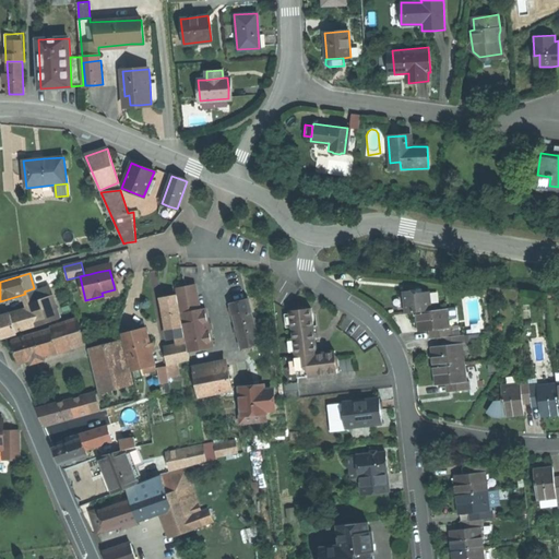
[(194,285),(177,288),(185,329),(202,325),(199,309),(194,285)]
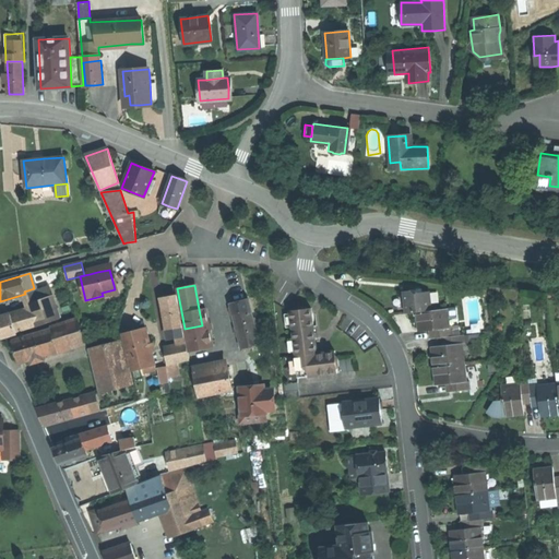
[(25,295),(30,306),(51,298),(47,287),(25,295)]
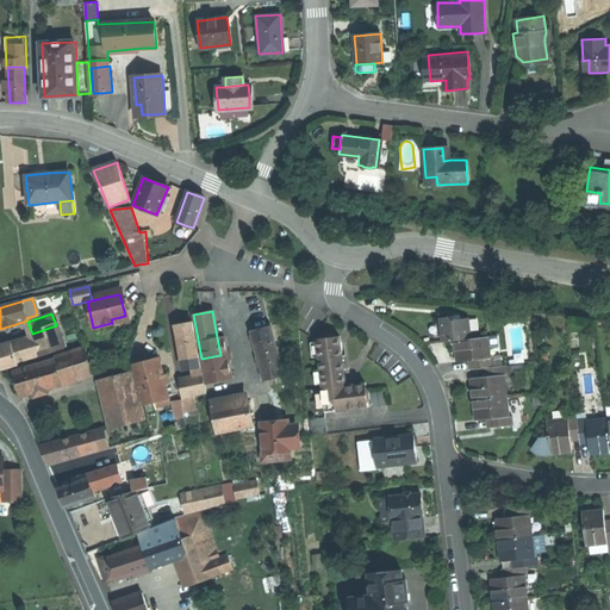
[(126,323),(125,316),(111,319),(112,323),(111,323),(112,327),(126,323)]
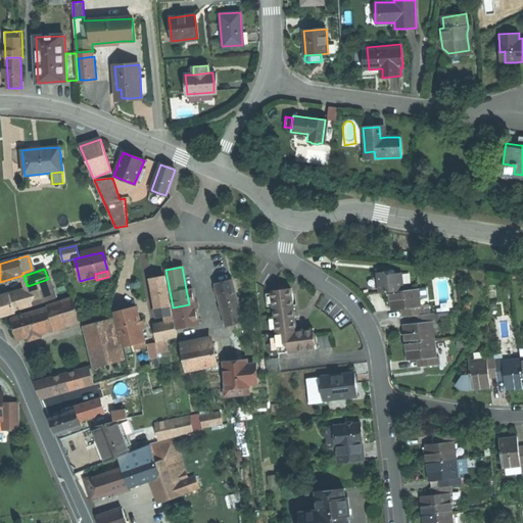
[(378,284),(380,294),(390,293),(403,291),(401,274),(388,276),(388,272),(377,273),(378,284)]
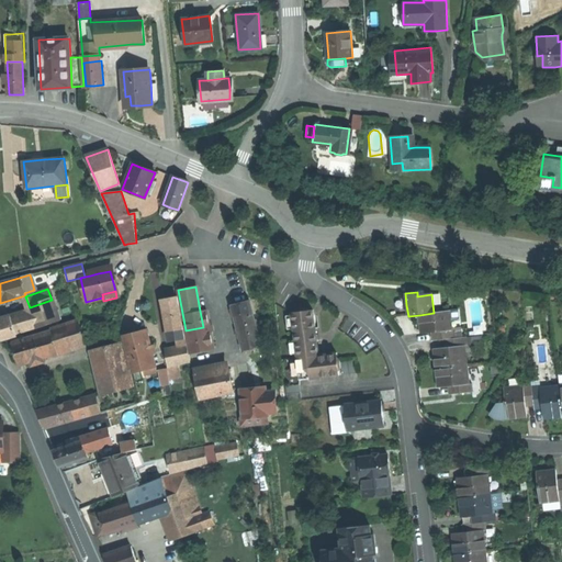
[(168,330),(182,328),(177,298),(169,300),(163,301),(168,330)]
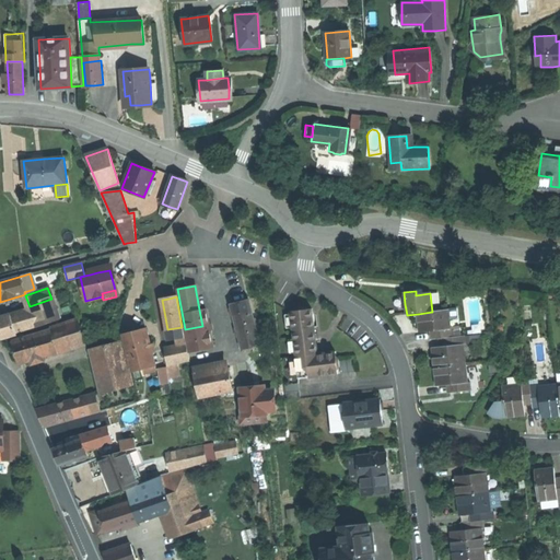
[(30,306),(31,310),(36,327),(37,328),(56,322),(48,301),(53,299),(51,299),(30,306)]
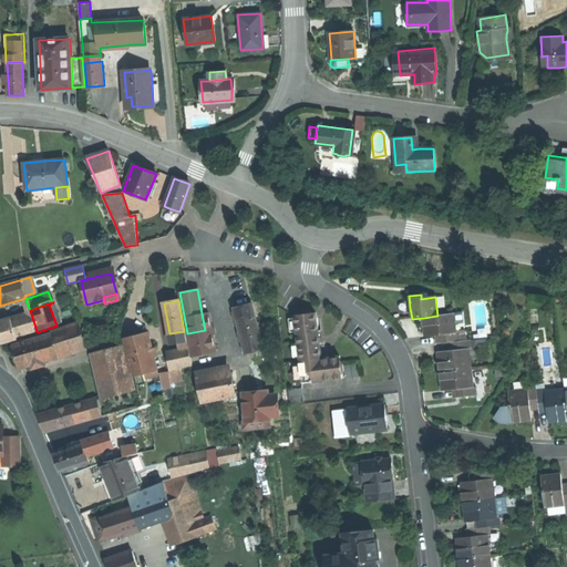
[(237,320),(254,316),(250,305),(243,307),(235,309),(237,320)]
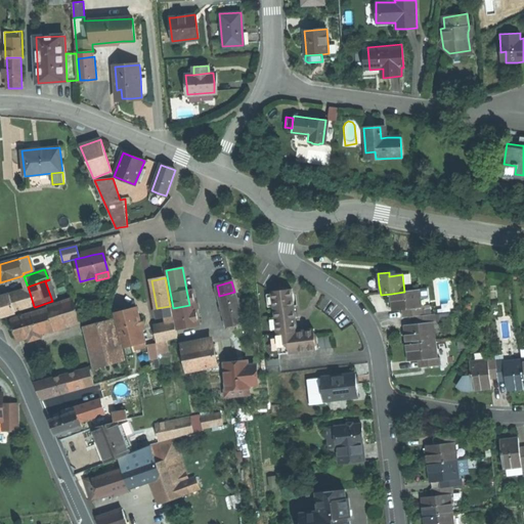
[(276,334),(278,354),(316,350),(315,345),(317,343),(316,336),(316,335),(314,334),(313,329),(297,331),(296,317),(294,304),(293,304),(291,288),(287,289),(285,287),(276,288),(274,291),(271,291),(273,308),(276,333),(276,334)]
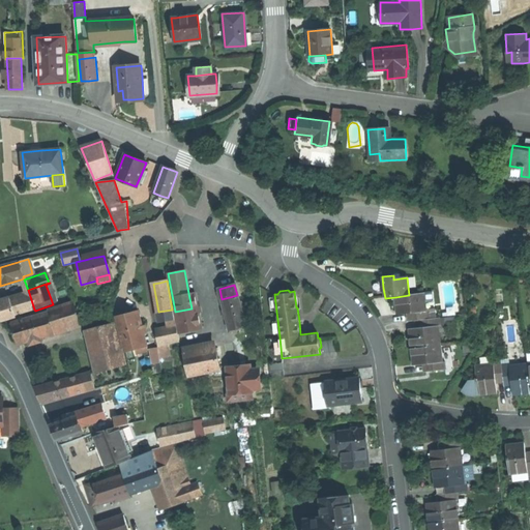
[(194,292),(188,293),(192,308),(175,312),(174,312),(175,317),(177,325),(178,329),(187,327),(188,330),(201,328),(194,292)]
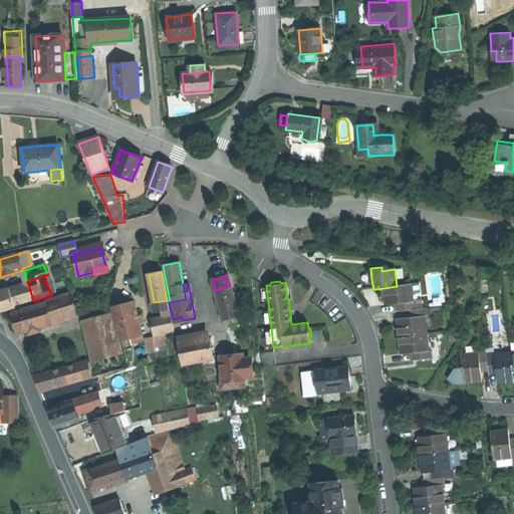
[(28,284),(0,292),(0,305),(2,312),(10,309),(10,307),(33,300),(28,284)]
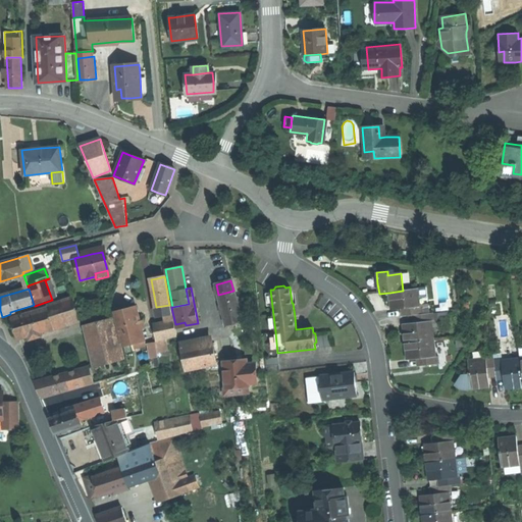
[(419,307),(417,290),(403,291),(389,293),(390,302),(390,310),(405,309),(419,307)]
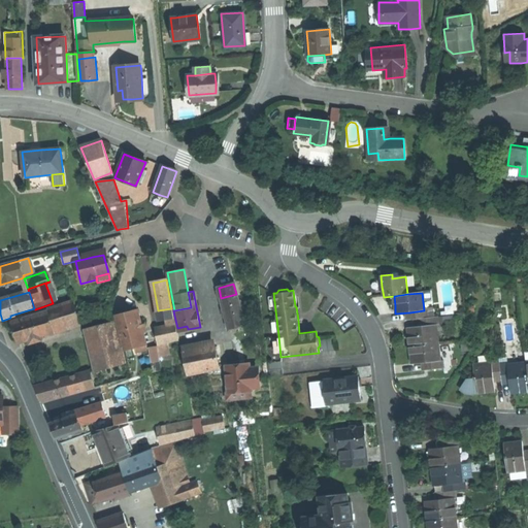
[(221,298),(230,330),(244,326),(241,312),(242,312),(239,302),(238,302),(236,294),(221,298)]
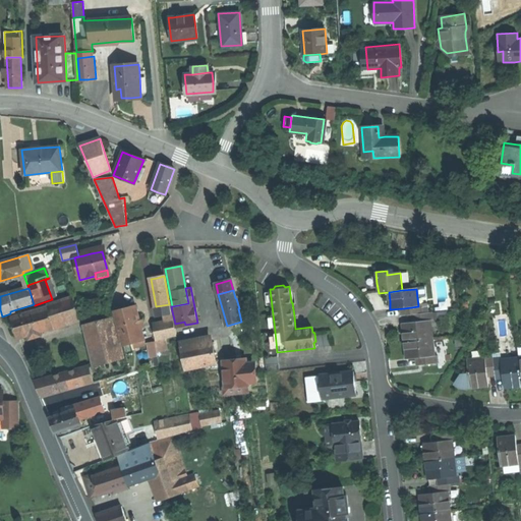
[(48,308),(54,328),(79,320),(72,297),(47,306),(48,308)]
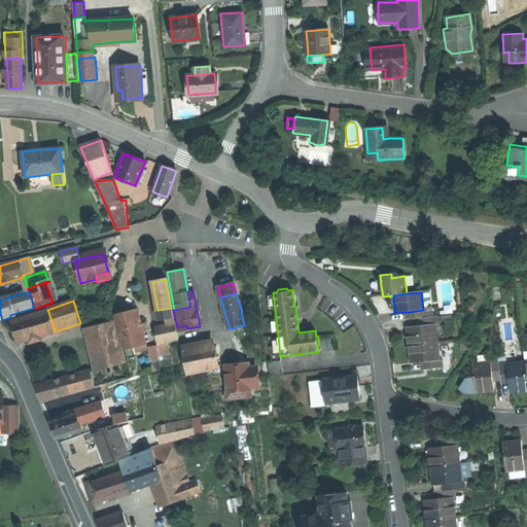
[(171,308),(157,310),(160,319),(165,318),(165,317),(173,316),(171,308)]
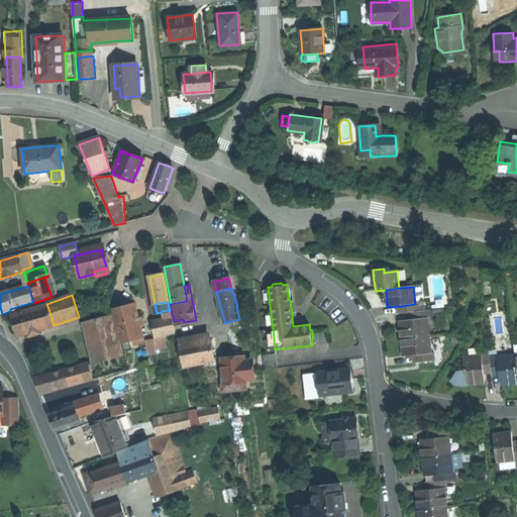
[(428,310),(427,303),(419,304),(419,311),(428,310)]
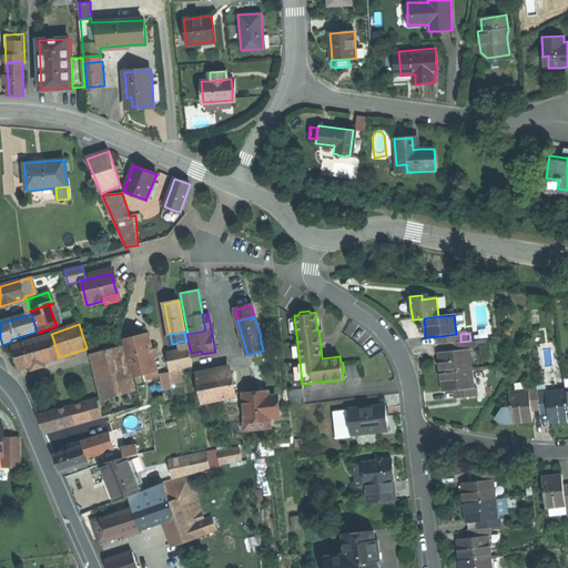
[(460,334),(456,334),(440,336),(442,344),(453,343),(460,342),(460,334)]
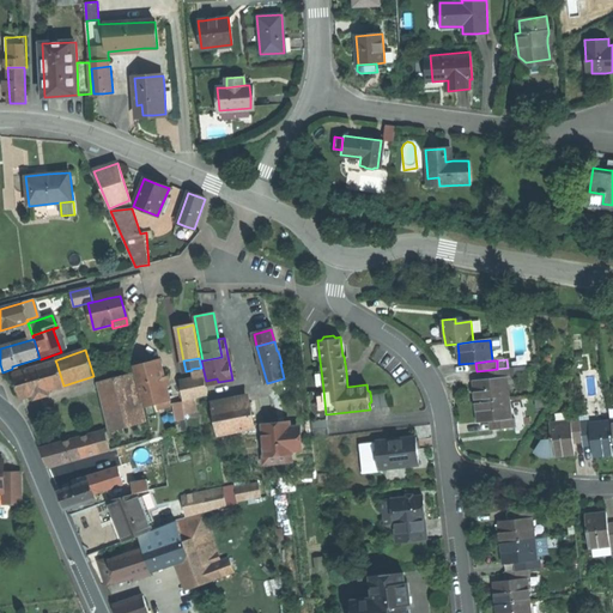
[(18,387),(22,398),(64,386),(56,363),(40,368),(38,363),(13,370),(18,387)]
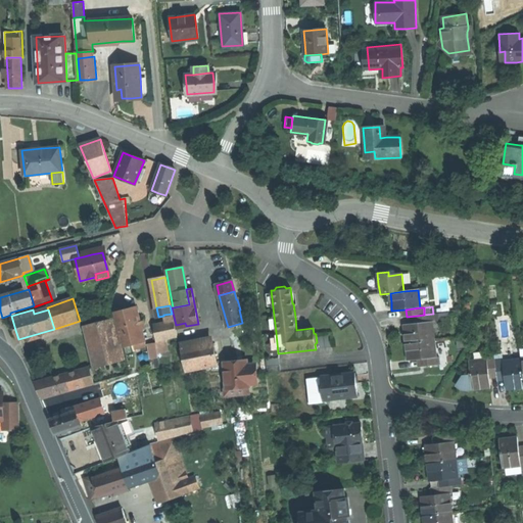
[(135,343),(144,341),(137,312),(127,314),(115,317),(123,346),(135,343)]
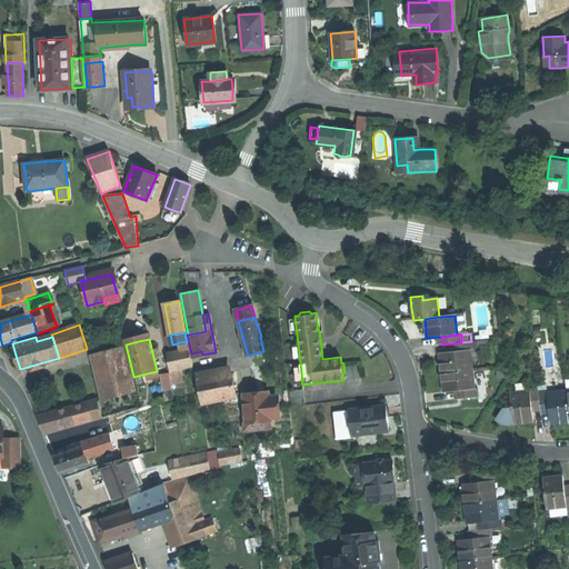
[(187,341),(178,342),(178,343),(179,352),(190,349),(188,340),(187,341)]
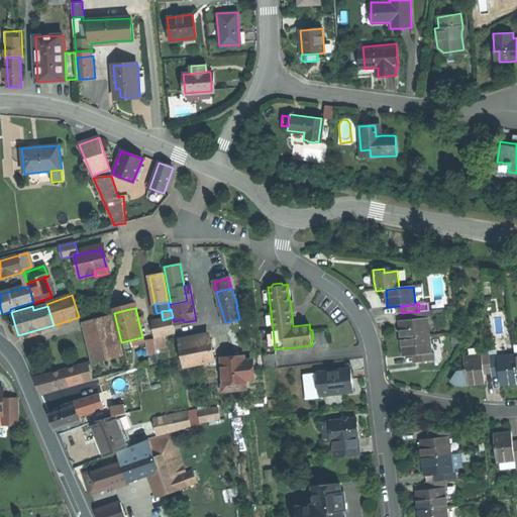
[(412,312),(413,319),(427,318),(430,318),(430,310),(428,310),(419,311),(412,312)]
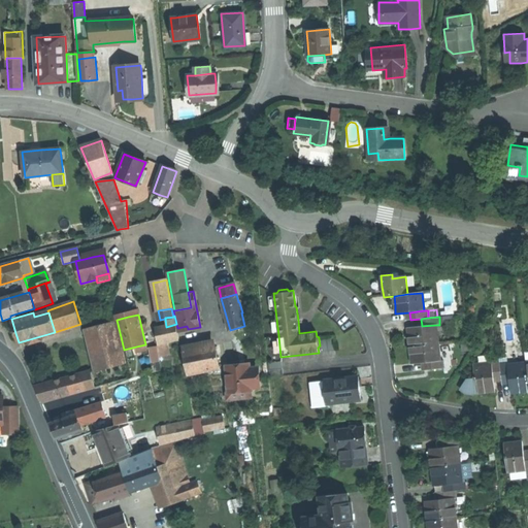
[(114,322),(86,329),(96,369),(125,362),(114,322)]
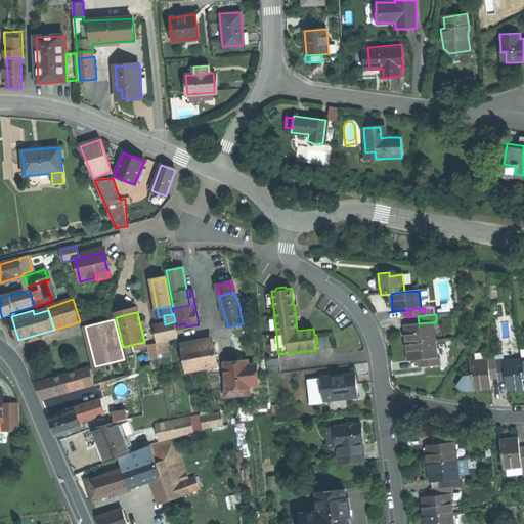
[(165,324),(154,326),(156,342),(165,340),(178,337),(176,325),(175,321),(165,324)]
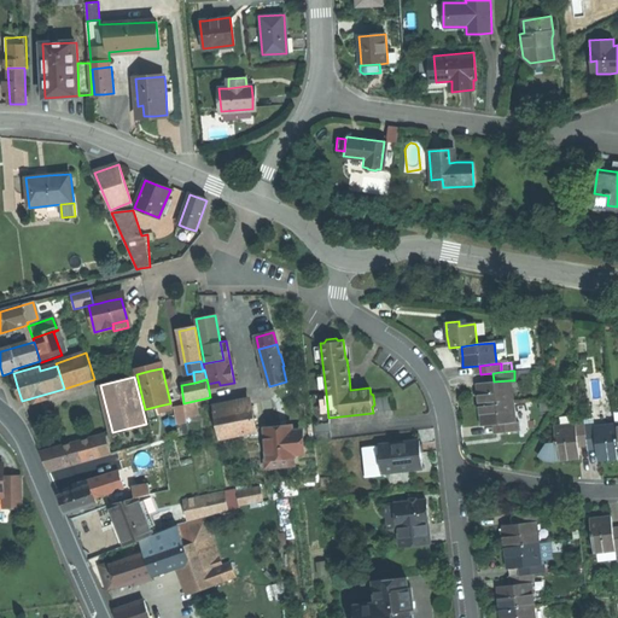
[(513,401),(511,380),(494,382),(477,384),(478,395),(479,404),(513,401)]
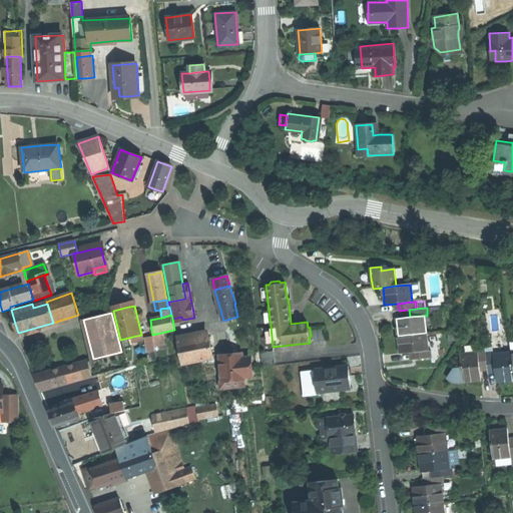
[(323,328),(310,329),(311,336),(311,343),(325,341),(323,328)]
